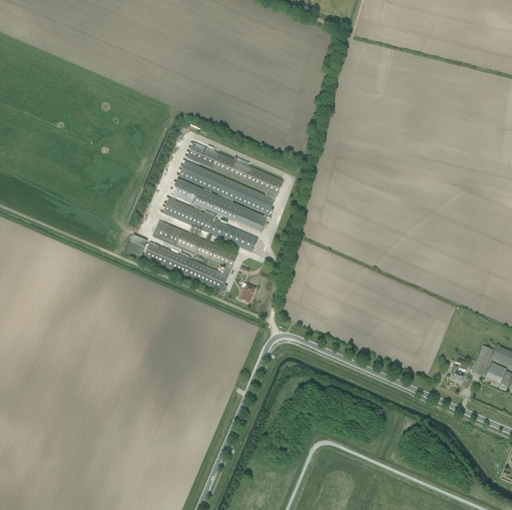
[(194,140),(187,155),(209,165),(267,190),(266,192),(276,197),(277,194),(284,179),(216,150),(194,140)]
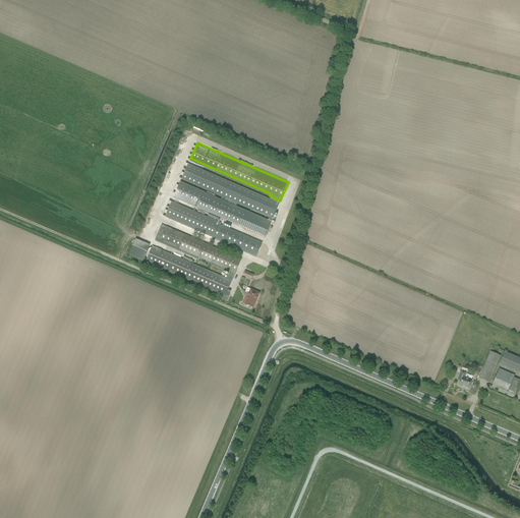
[(270,195),(212,171),(189,161),(182,176),(270,215),(273,216),(280,200),(270,195)]
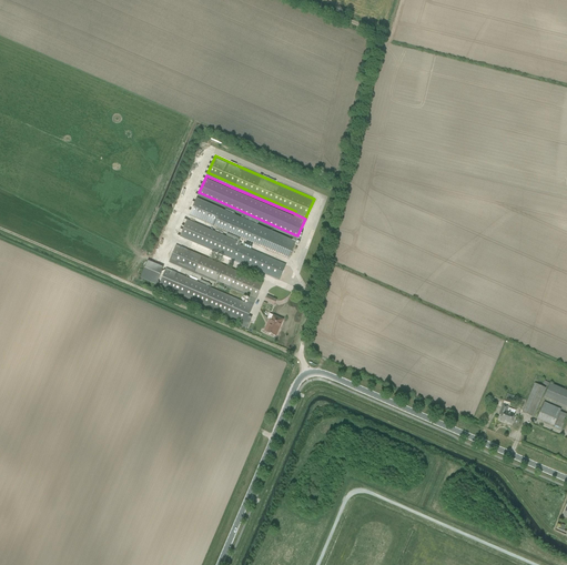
[(190,212),(290,255),(296,239),(198,195),(190,212)]
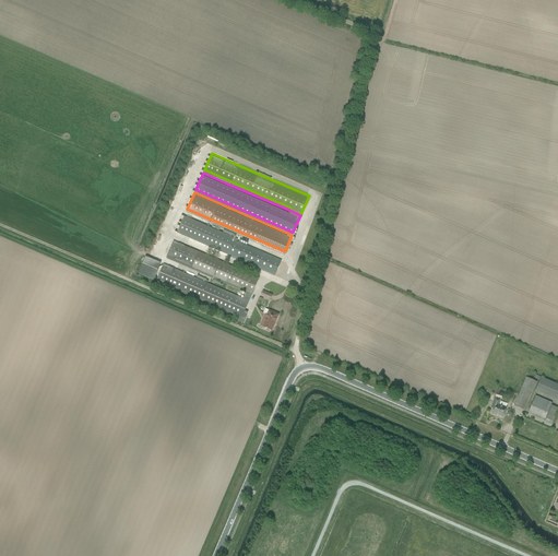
[(178,229),(228,251),(276,272),(282,258),(234,237),(235,235),(186,214),(178,229)]
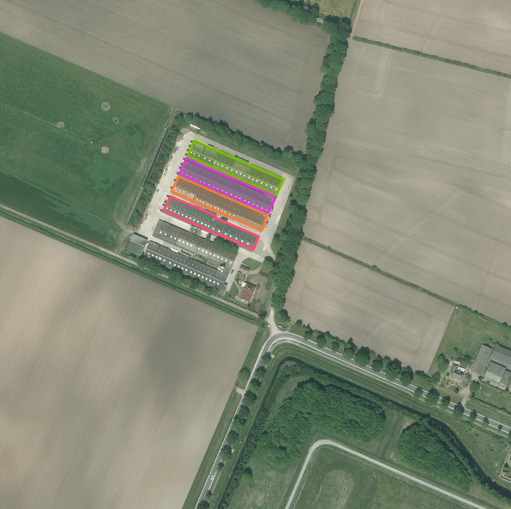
[(153,234),(231,267),(238,252),(159,218),(153,234)]
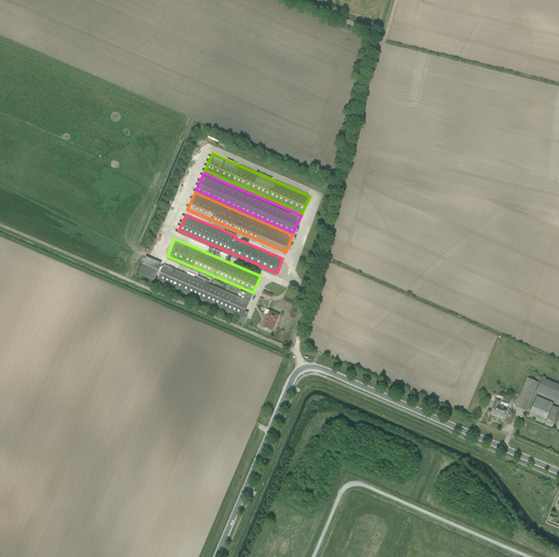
[(154,278),(162,260),(147,254),(139,271),(154,278)]
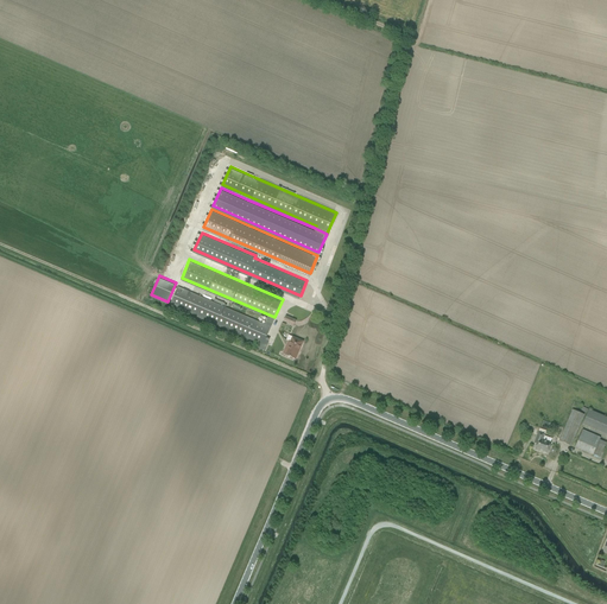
[(272,324),(178,284),(171,302),(260,341),(264,342),(272,324)]
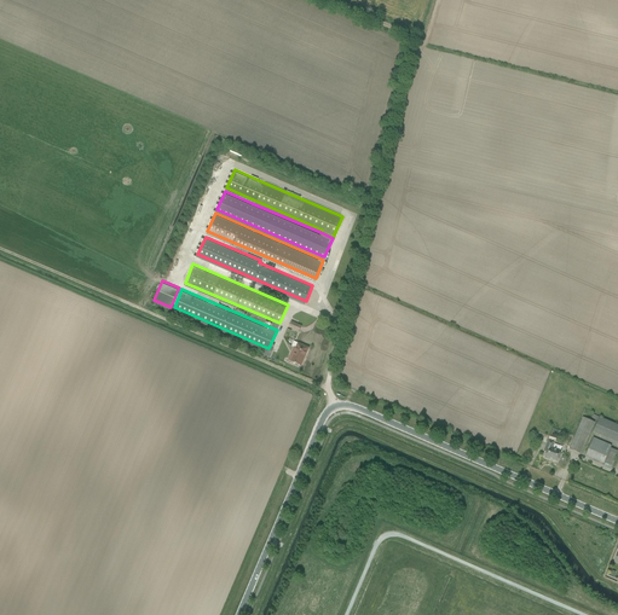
[(289,324),(300,329),(302,323),(292,318),(289,324)]
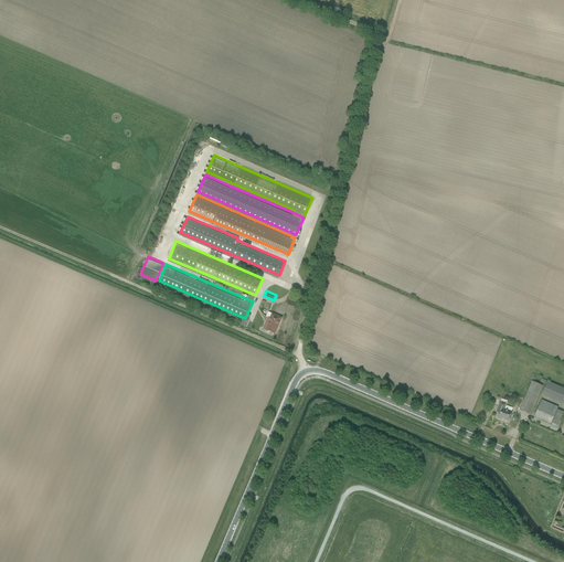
[(276,331),(283,315),(277,313),(273,310),(269,308),(267,314),(268,315),(267,318),(269,319),(265,327),(267,328),(267,329),(269,330),(270,329),(276,331)]
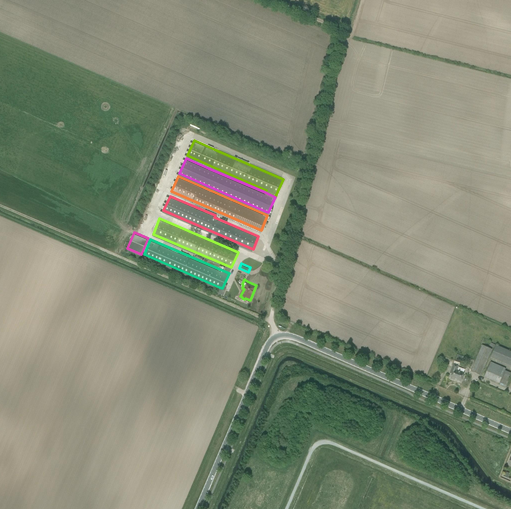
[(473,364),(472,369),(481,373),(483,368),(493,347),(483,342),(473,364)]
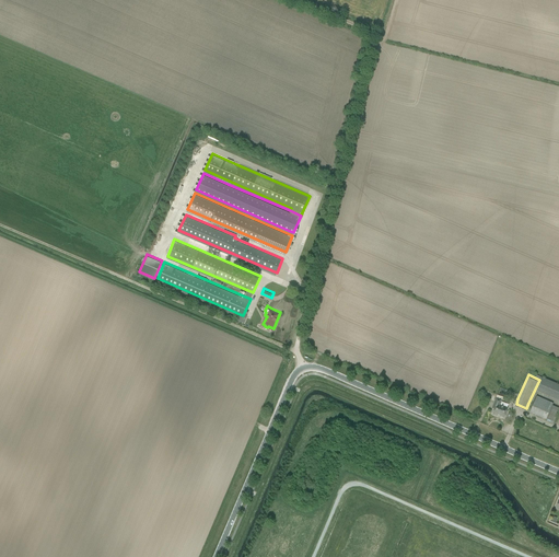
[(558,382),(542,374),(536,386),(546,391),(546,392),(558,397),(558,382)]
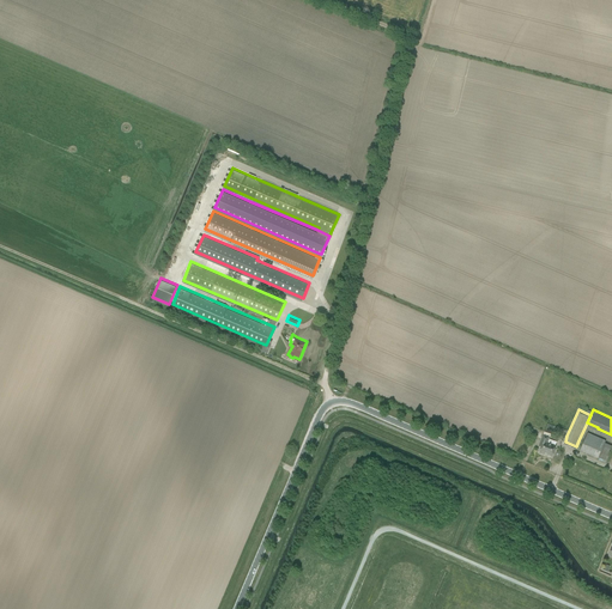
[(540,443),(543,444),(540,450),(547,452),(553,454),(557,443),(556,443),(557,439),(550,436),(552,431),(545,428),(540,443)]
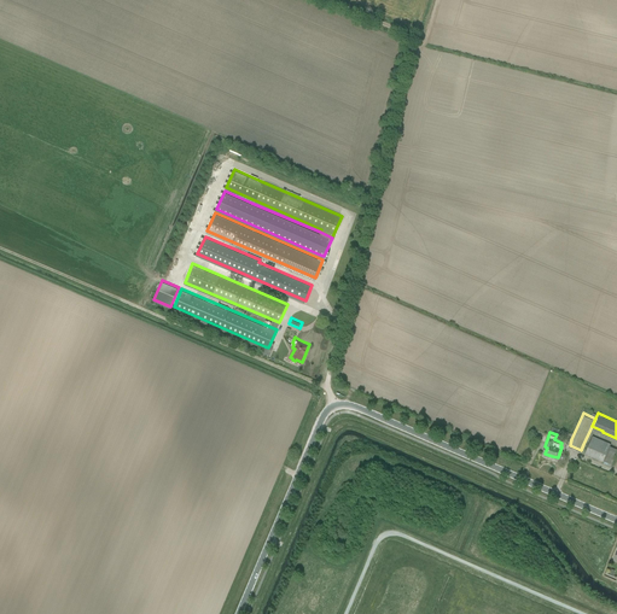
[(586,451),(604,460),(611,442),(606,439),(593,434),(588,446),(586,451)]
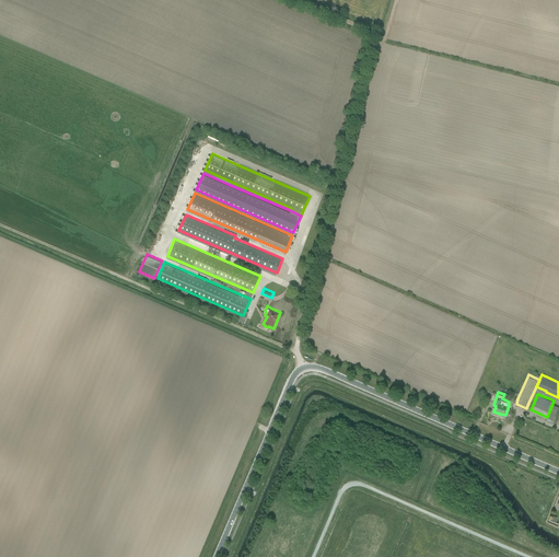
All buildings are outlined.
